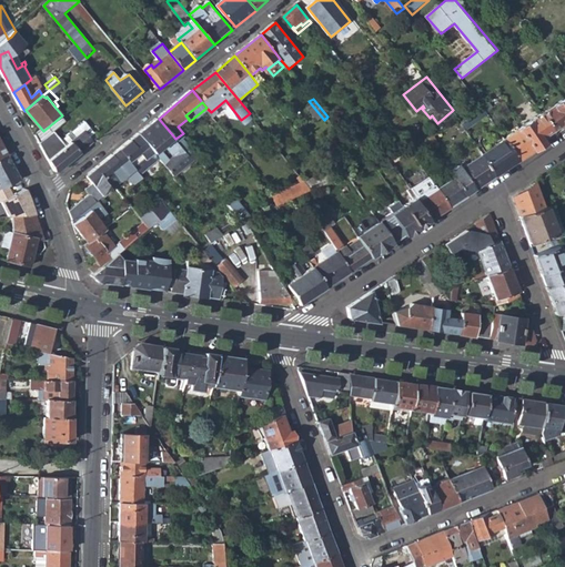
[(545,115),(556,132),(564,127),(564,102),(545,115)]
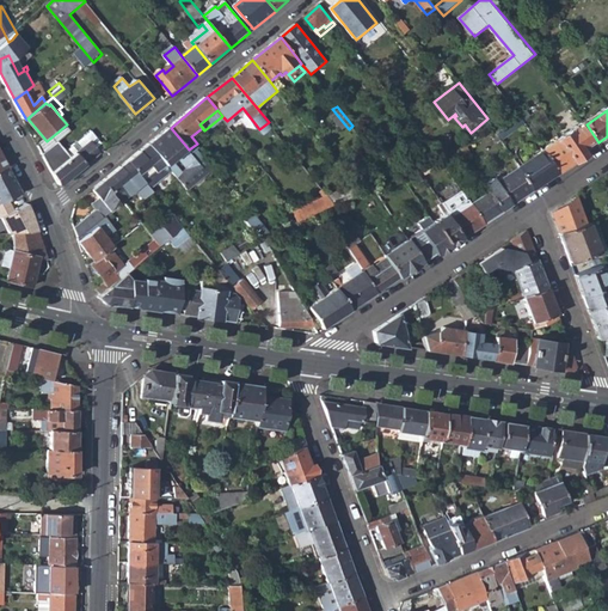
[(269,122),(259,129),(263,134),(272,127),(269,122)]
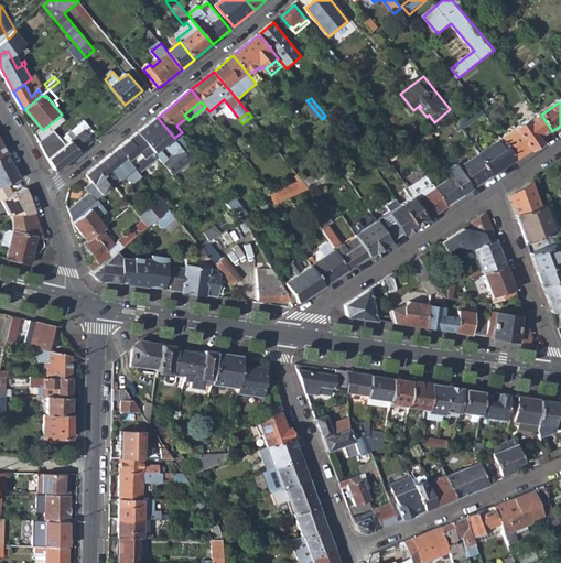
[(67,145),(62,140),(56,132),(68,122),(62,115),(43,130),(38,136),(56,171),(58,171),(93,142),(84,131),(67,145)]
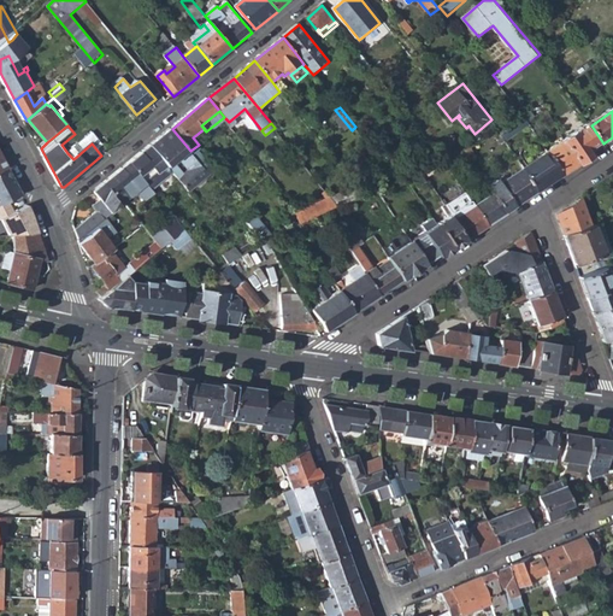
[(569,141),(583,164),(594,157),(591,152),(603,144),(591,125),(569,141)]
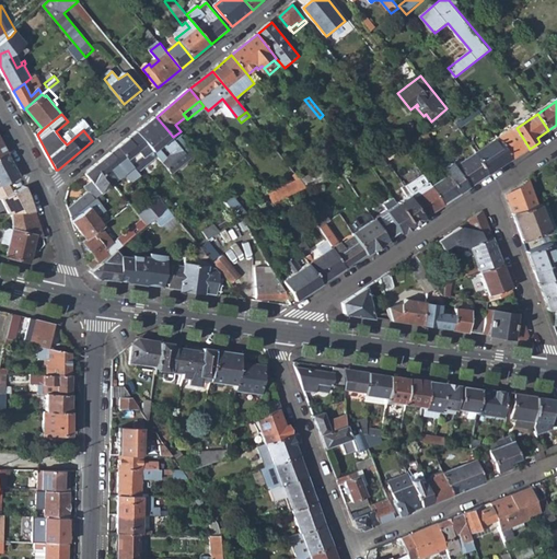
[(169,131),(157,117),(138,132),(158,158),(164,163),(174,175),(192,160),(185,152),(176,142),(173,137),(169,131)]
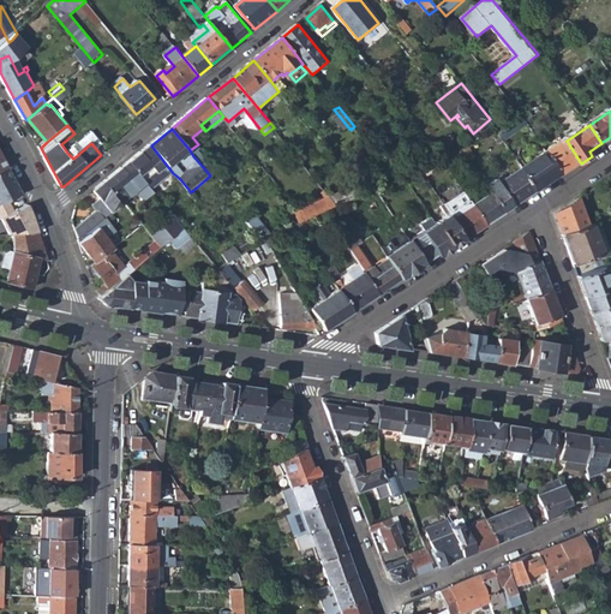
[(108,150),(94,131),(67,153),(73,159),(91,143),(101,155),(108,150)]
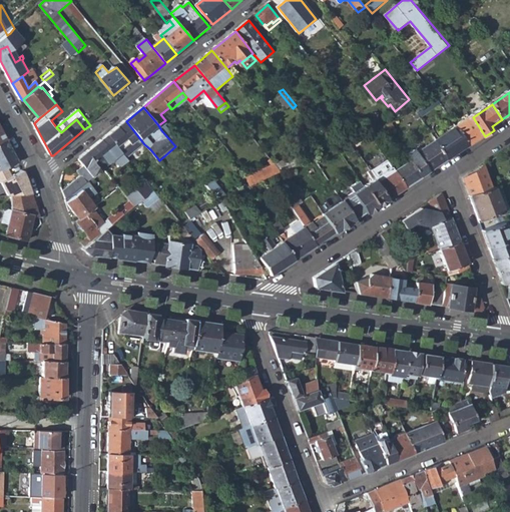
[(458,127),(470,145),(485,136),(473,117),(458,127)]
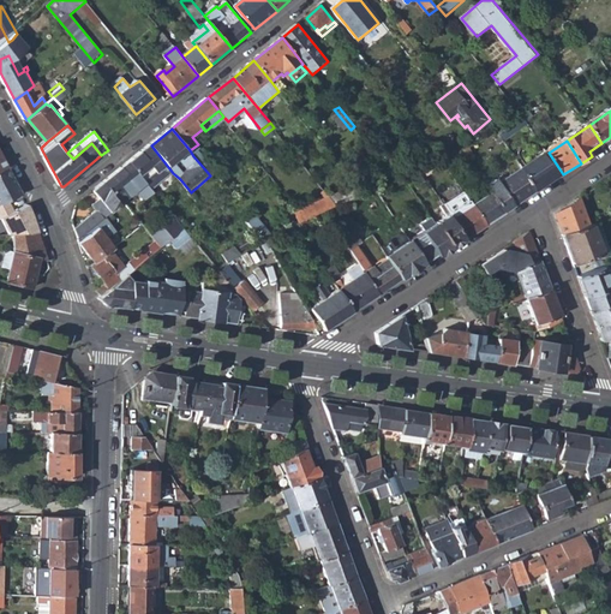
[(141,173),(154,190),(173,173),(151,145),(143,151),(131,161),(141,173)]
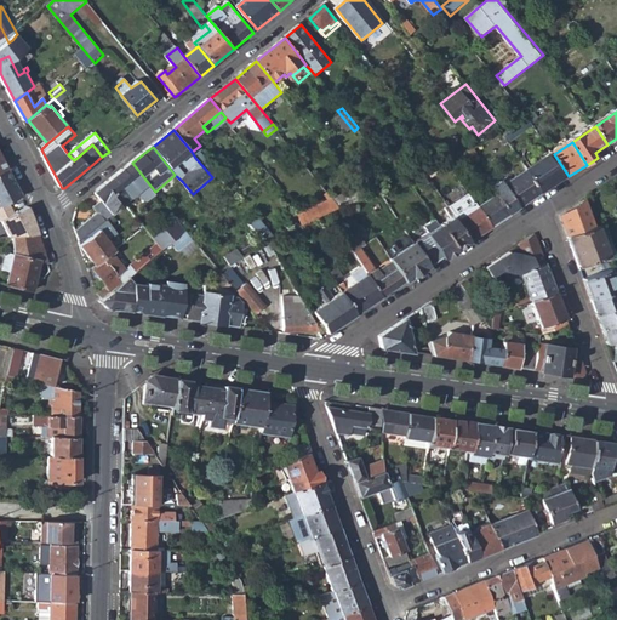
[(470,152),(478,163),(483,160),(475,149),(470,152)]
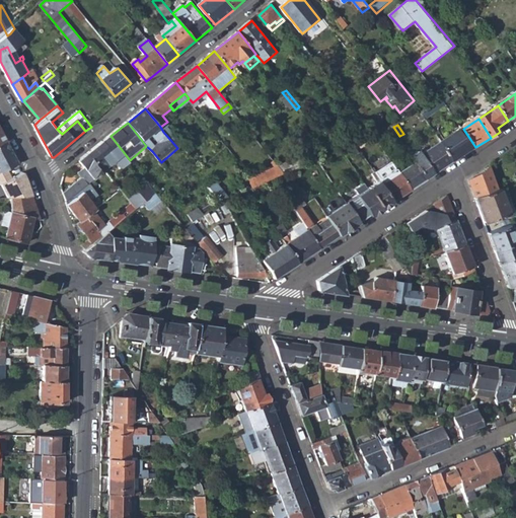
[(171,141),(177,136),(169,127),(163,132),(171,141)]
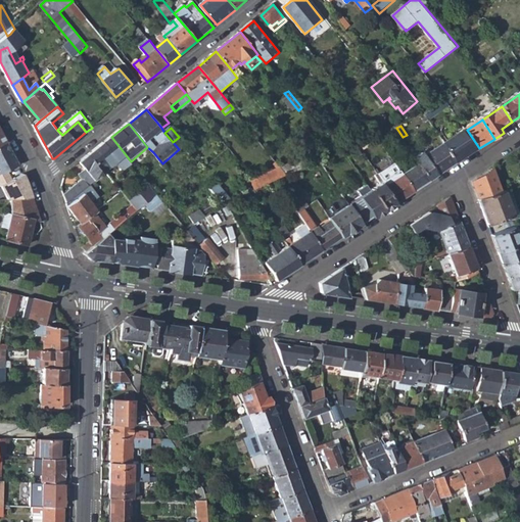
[(448,148),(458,163),(479,148),(467,130),(456,137),(459,141),(448,148)]
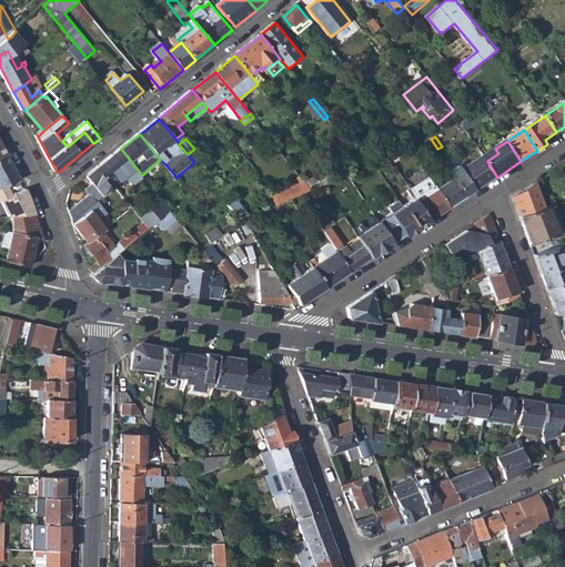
[(2,142),(0,143),(0,158),(10,154),(2,142)]
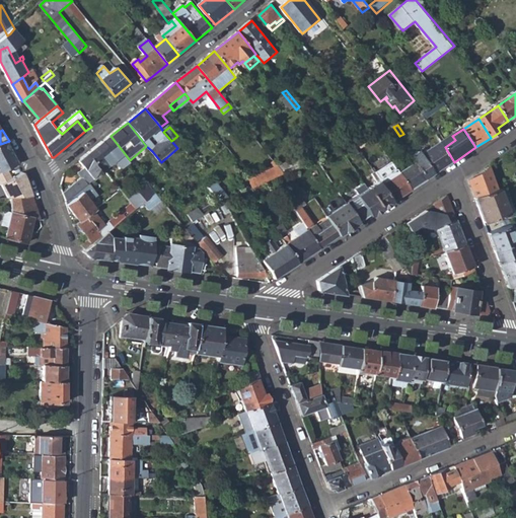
[(111,136),(87,155),(100,171),(102,174),(105,171),(112,166),(111,165),(117,160),(125,170),(132,163),(130,160),(119,146),(111,136)]
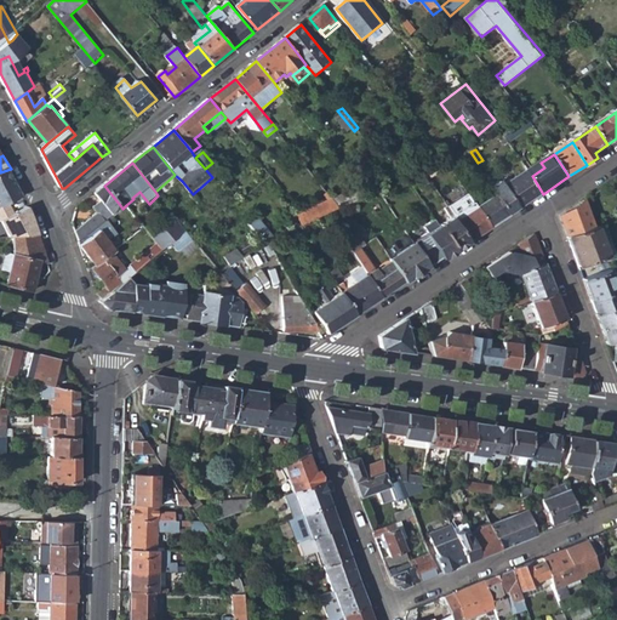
[(220,172),(212,163),(205,169),(212,177),(220,172)]
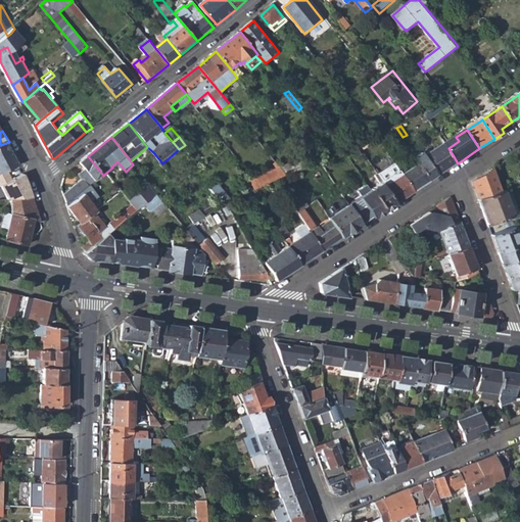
[(361,145),(366,152),(374,146),(370,141),(361,145)]
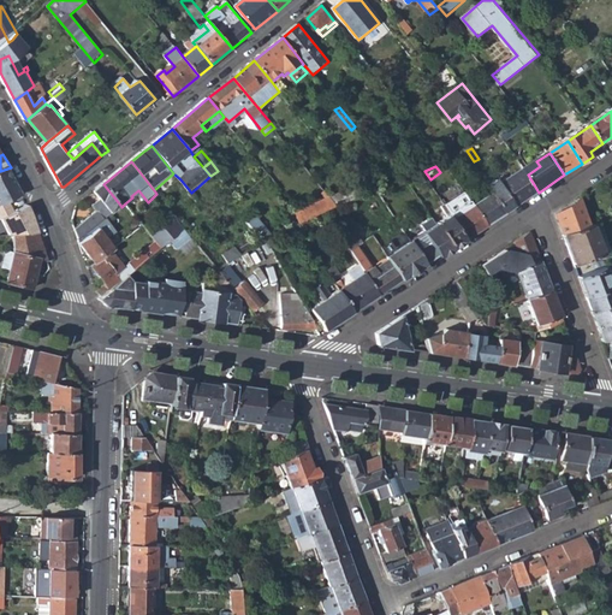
[(0,171),(0,206),(25,195),(11,167),(0,171)]
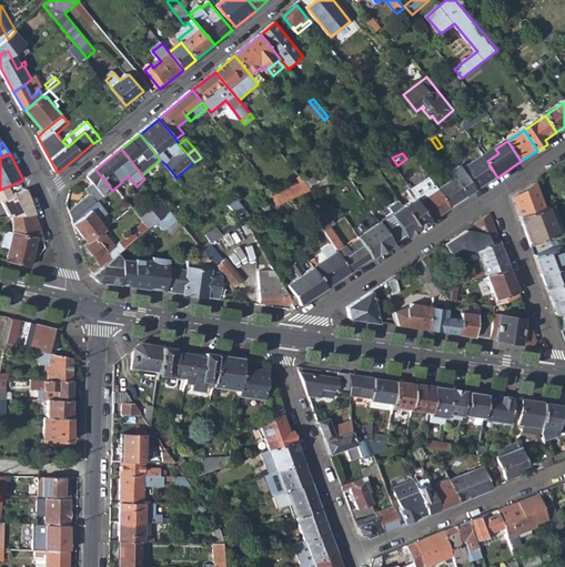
[(456,178),(468,196),(497,178),(487,161),(485,157),(464,171),(462,166),(453,173),(456,178)]
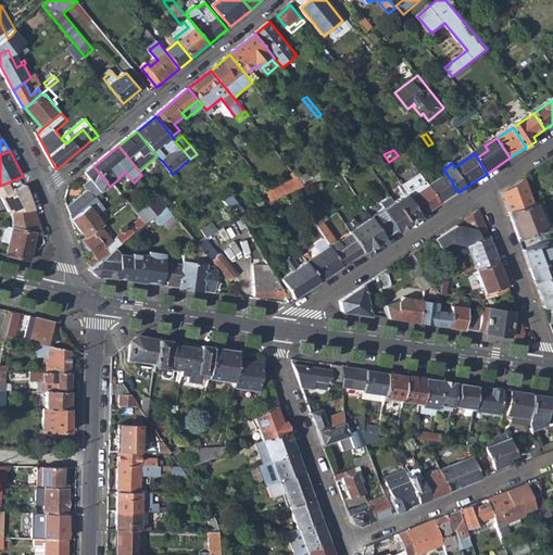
[(70,207),(73,217),(110,187),(108,184),(93,166),(86,173),(92,181),(85,187),(89,191),(70,207)]
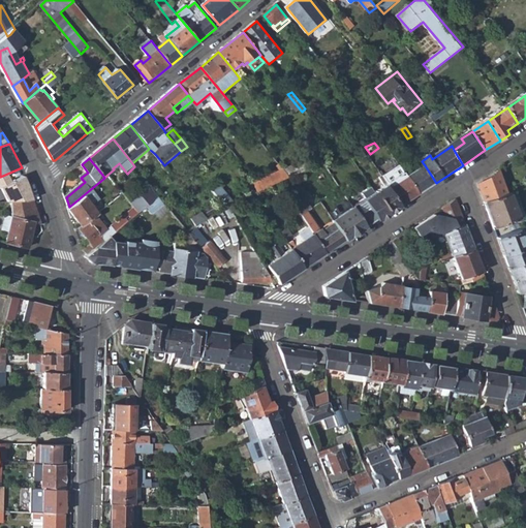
[(285,171),(291,179),(305,173),(301,163),(285,171)]
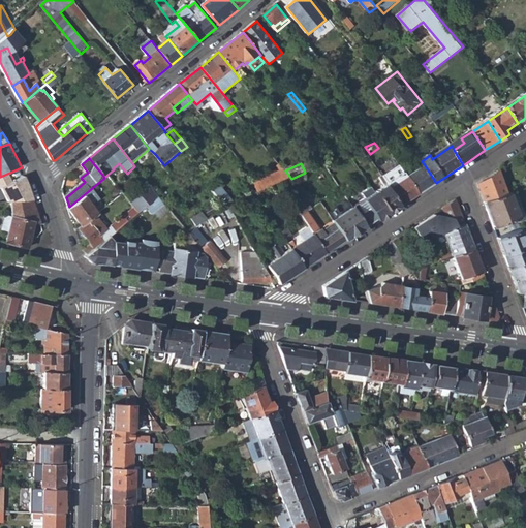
[(256,185),(259,193),(281,183),(291,179),(285,171),(280,164),(277,166),(281,172),(256,185)]
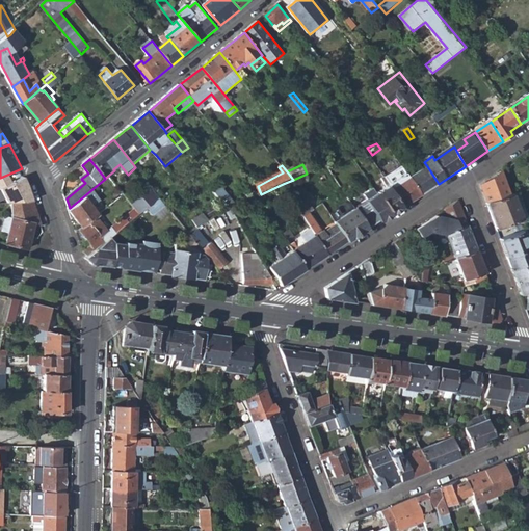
[(439,184),(427,166),(412,177),(423,194),(439,184)]
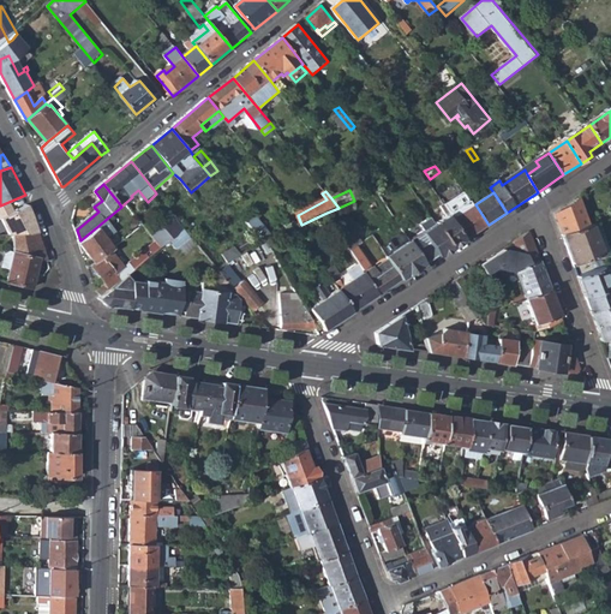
[(564,236),(591,227),(580,200),(557,215),(564,236)]
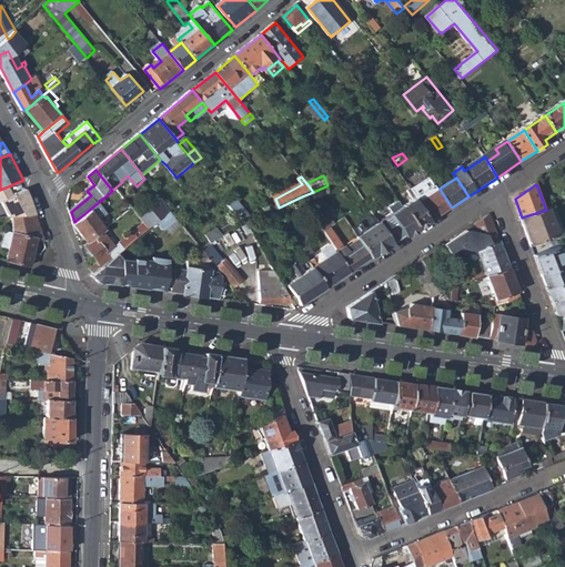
[(164,202),(169,199),(161,189),(157,193),(164,202)]
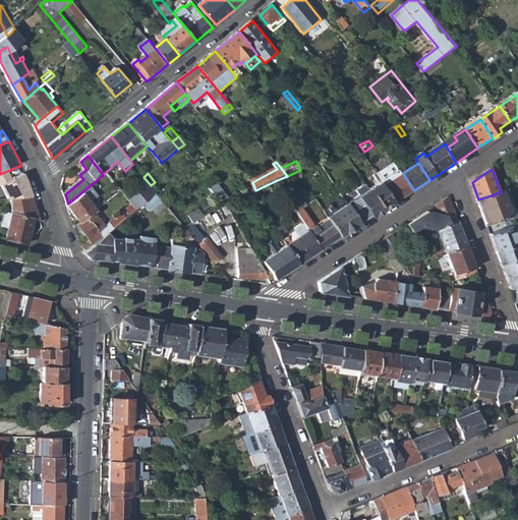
[(369,186),(385,210),(397,201),(387,184),(379,173),(377,175),(382,182),(375,186),(372,184),(369,186)]
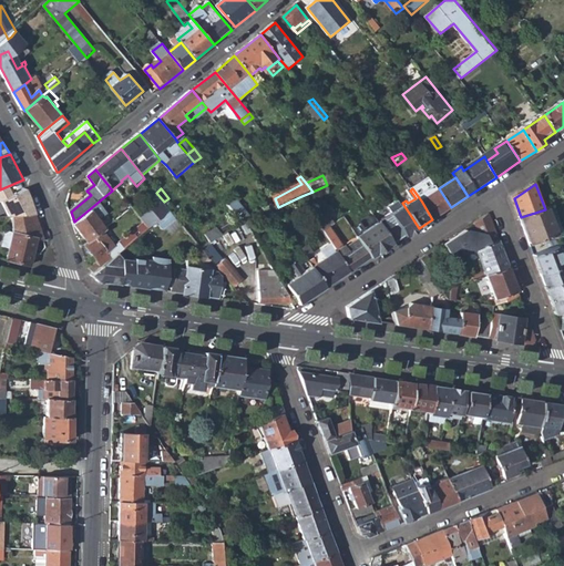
[(421,201),(432,219),(451,207),(439,188),(421,201)]
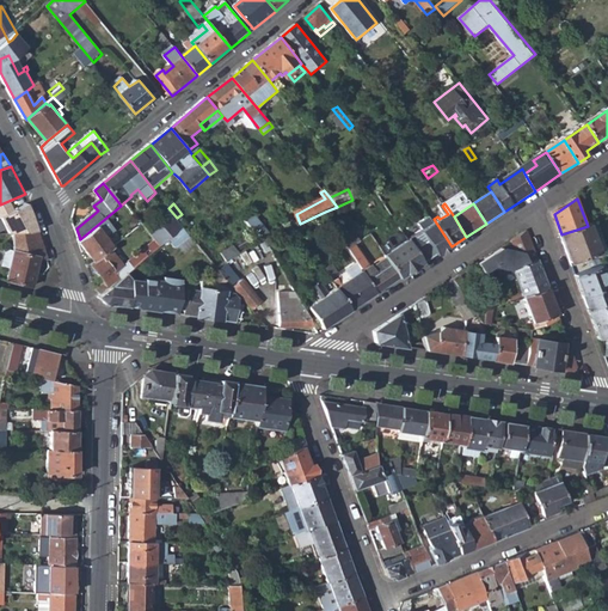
[(19,215),(25,234),(40,233),(31,211),(19,215)]
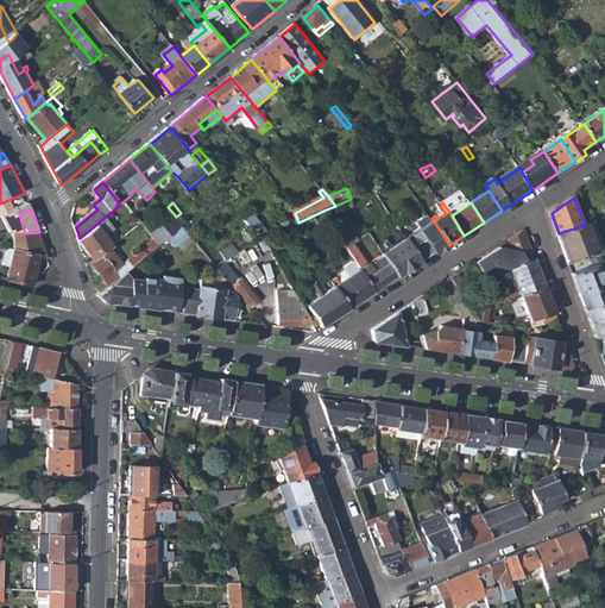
[(196,231),(181,213),(176,217),(186,227),(191,236),(196,231)]
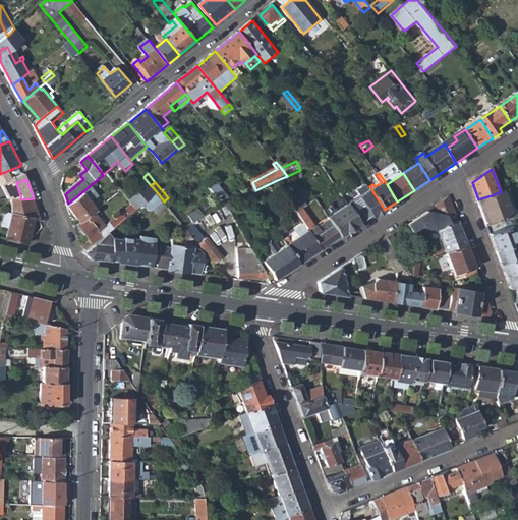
[(211,188),(224,205),(227,203),(231,200),(217,182),(211,188)]
